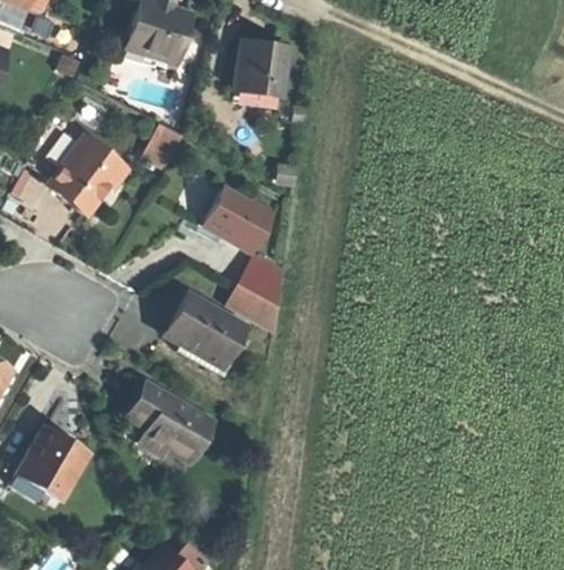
[(2,0),(10,2),(26,9),(29,0),(2,0)]
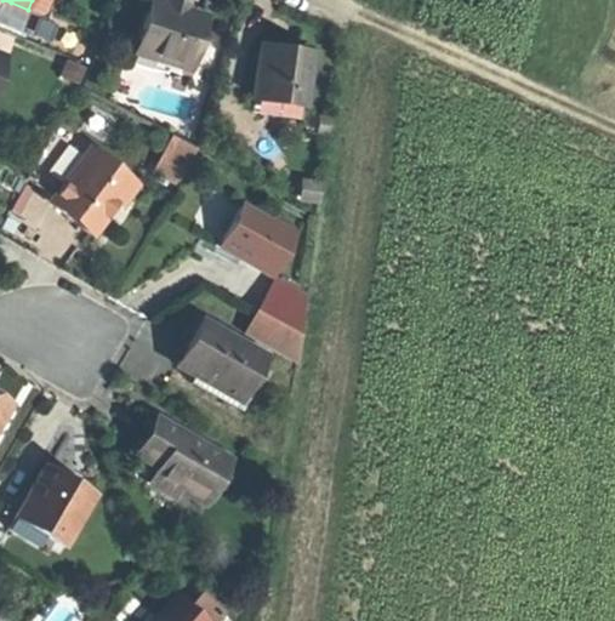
[(62,0),(32,0),(28,10),(40,16),(52,21),(62,0)]
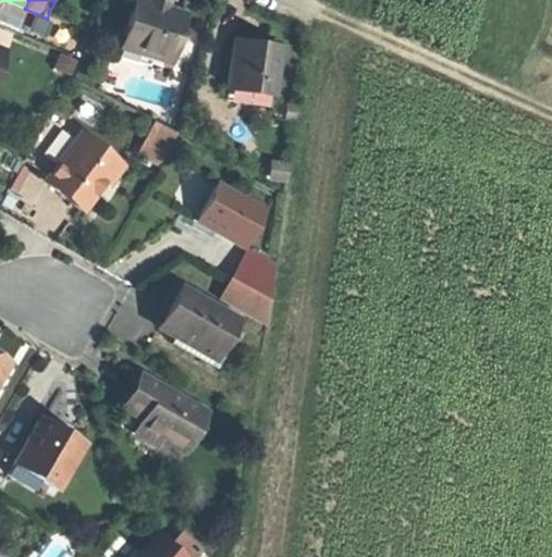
[(192,15),(173,9),(157,3),(147,0),(137,0),(122,46),(174,64),(192,15)]
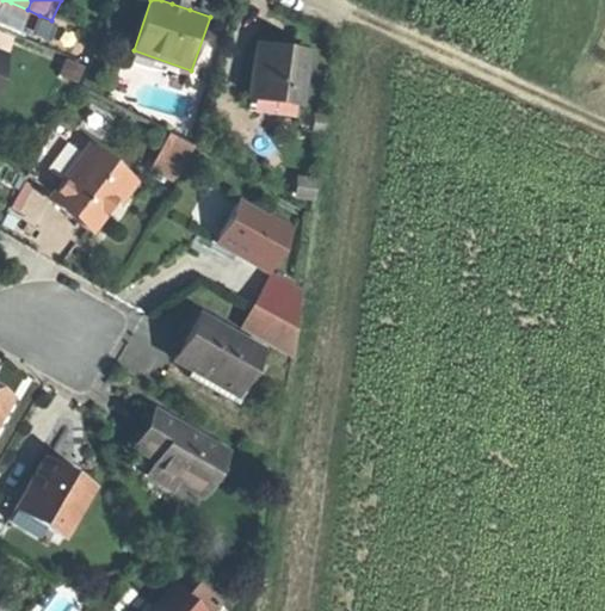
[(173,0),(172,4),(190,10),(192,1),(189,0),(173,0)]
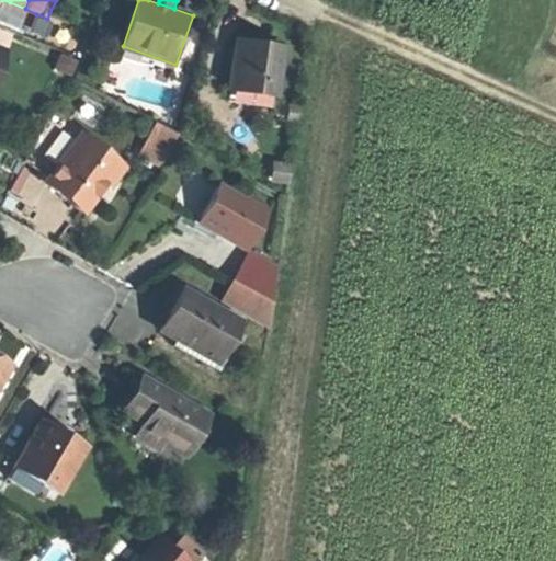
[(10,2),(1,23),(27,35),(36,14),(25,9),(10,2)]
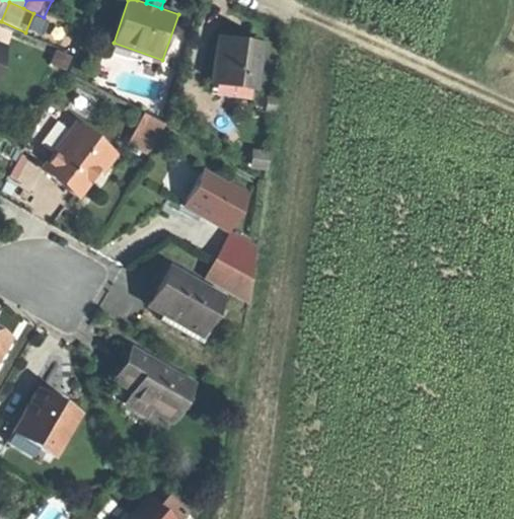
[(215,83),(260,89),(266,44),(243,41),(222,38),(215,83)]
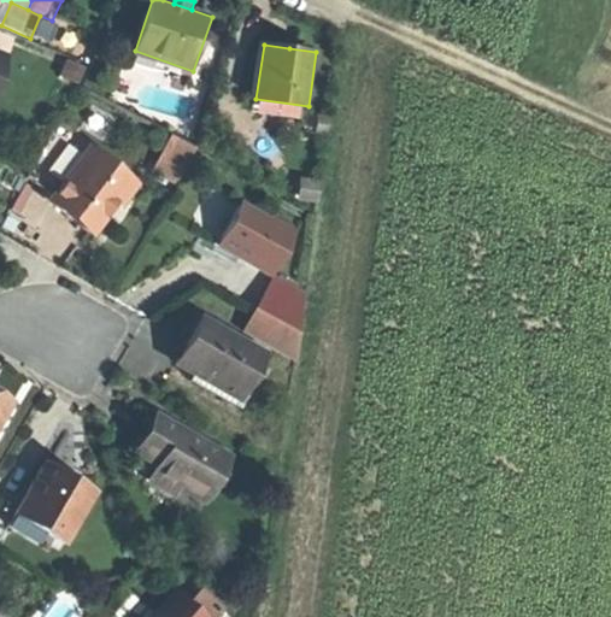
[(0,88),(13,58),(0,51),(0,88)]
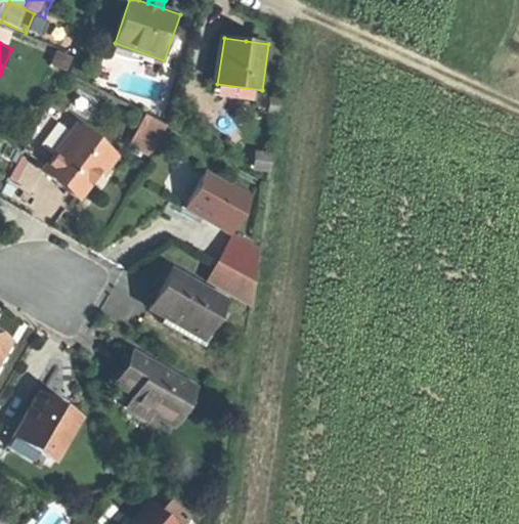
[(77,140),(86,125),(55,105),(28,149),(53,166),(72,137),(77,140)]
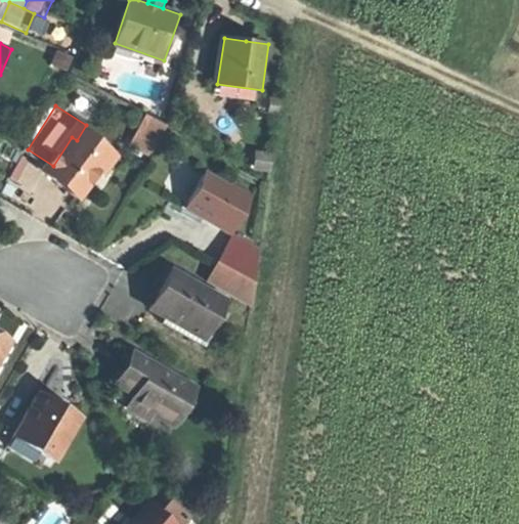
[(137,142),(155,153),(170,126),(153,116),(137,142)]
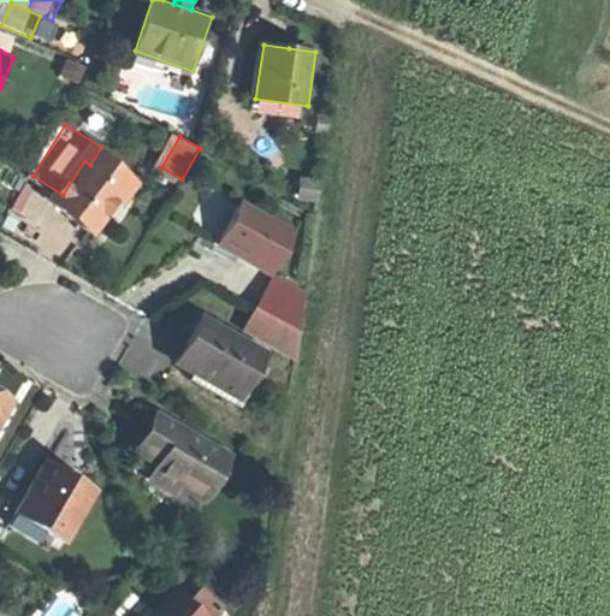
[(149,176),(101,147),(90,165),(84,161),(63,195),(81,206),(92,213),(88,219),(112,234),(149,176)]
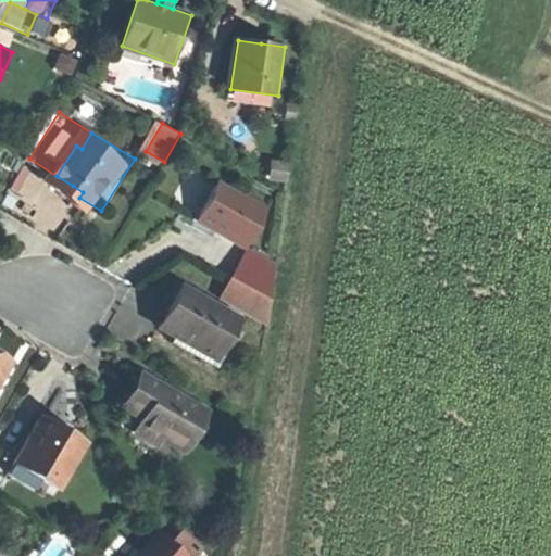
[(292,167),(278,165),(276,181),(289,184),(292,167)]
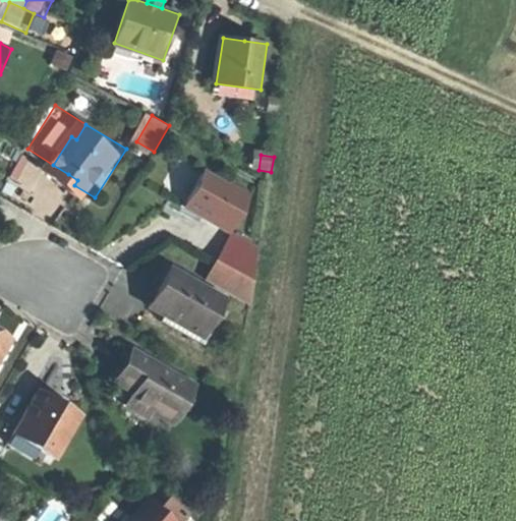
[(191,206),(207,215),(211,218),(230,230),(255,189),(236,177),(232,184),(210,170),(188,204),(191,206)]
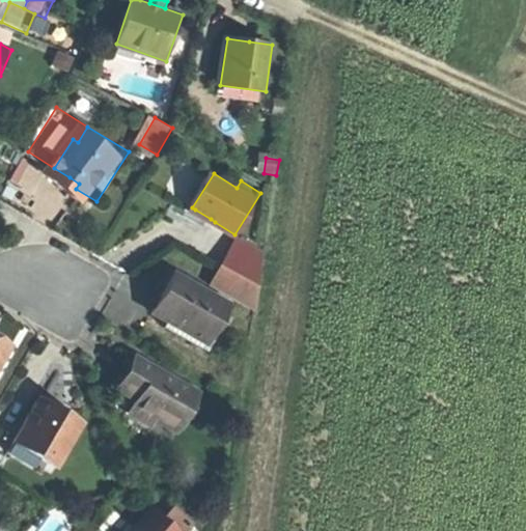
[(206,224),(211,219),(195,210),(192,215),(206,224)]
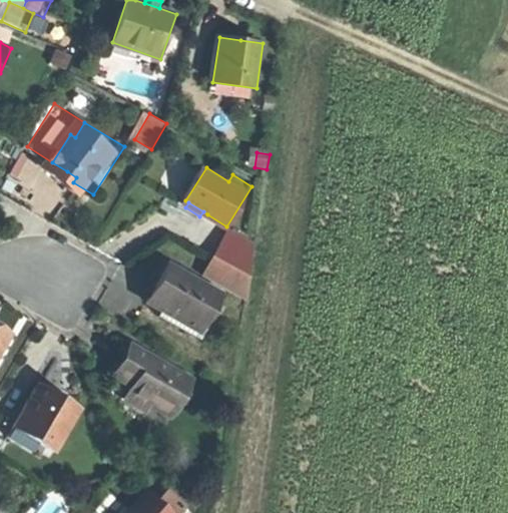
[(249,299),(258,245),(232,230),(208,274),(249,299)]
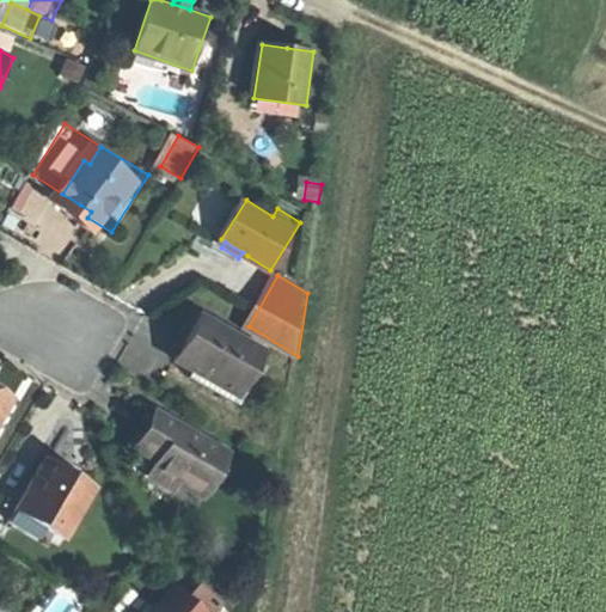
[(242,399),(250,384),(267,354),(204,319),(191,342),(179,365),(193,372),(242,399)]
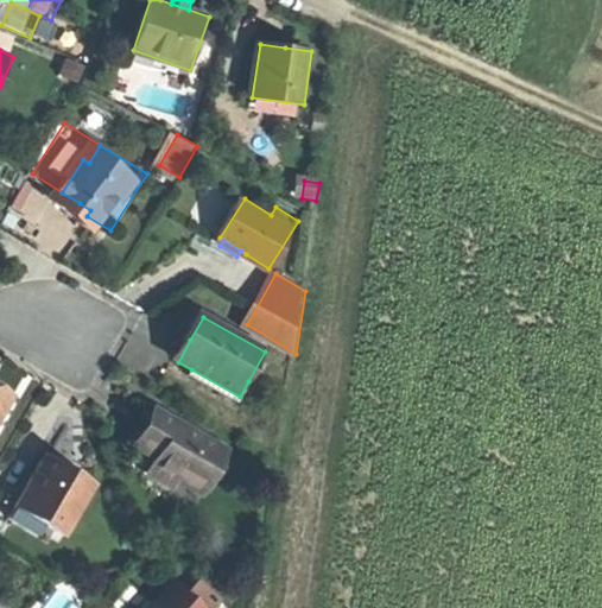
[(254,385),(248,381),(240,397),(191,369),(187,378),(241,409),(254,385)]
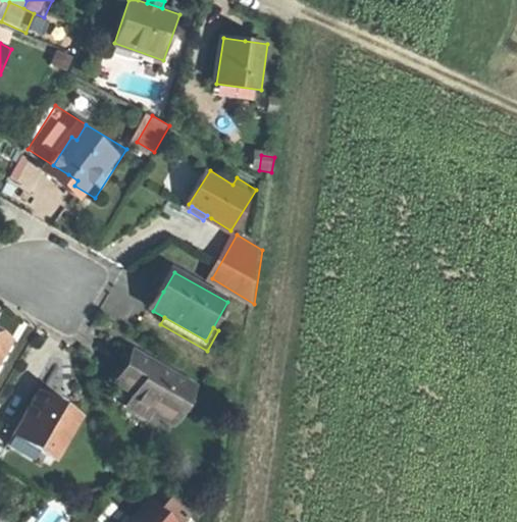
[(171,426),(194,388),(137,356),(126,373),(115,394),(171,426)]
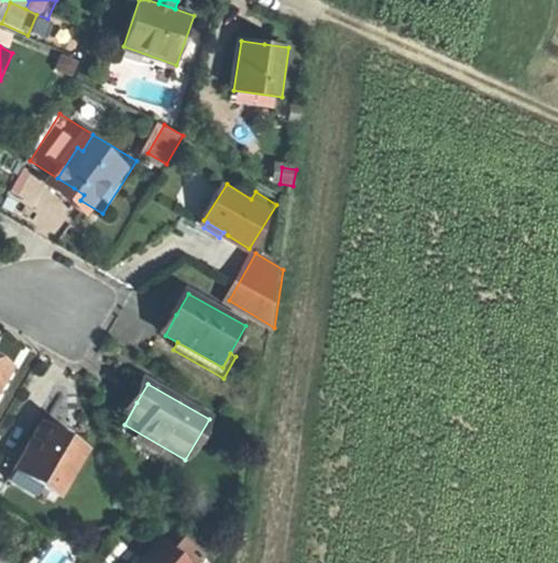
[(40,422),(11,473),(39,489),(56,499),(81,455),(59,443),(63,435),(55,431),(40,422)]
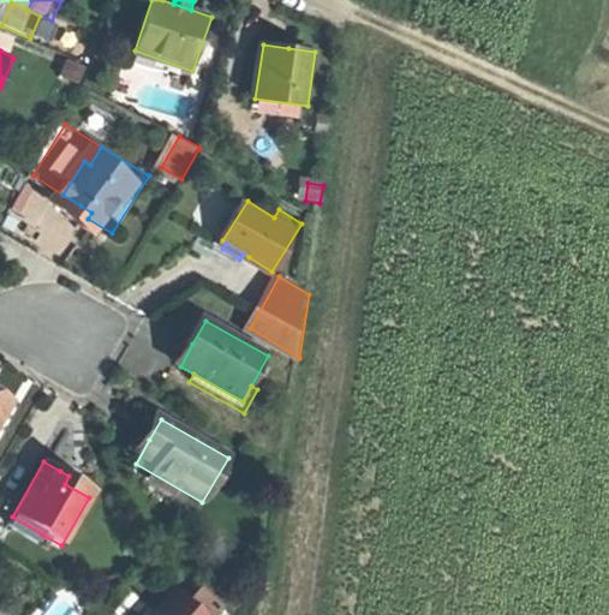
[(42,535),(12,517),(5,529),(36,547),(42,535)]
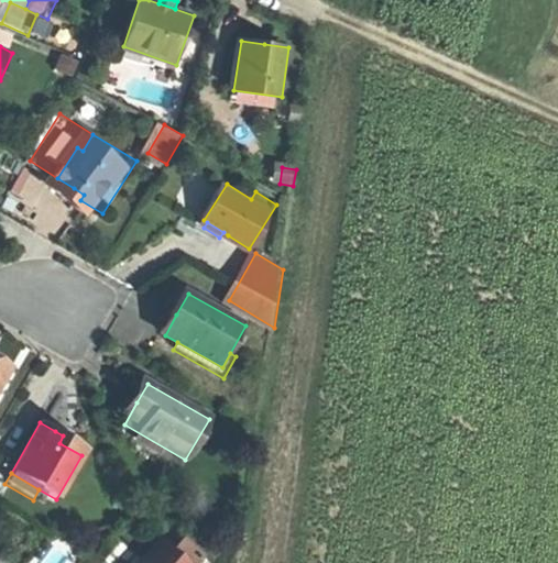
[(176,562),(160,545),(142,562),(176,562)]
